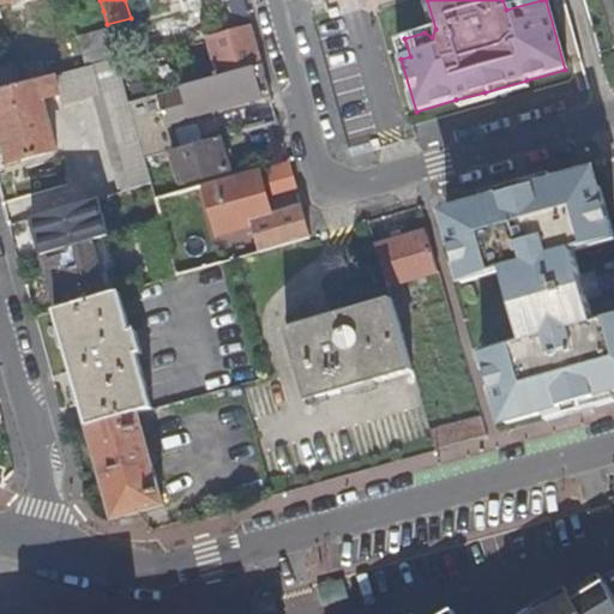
[(86,66),(116,58),(115,55),(107,24),(103,11),(73,19),(86,66)]
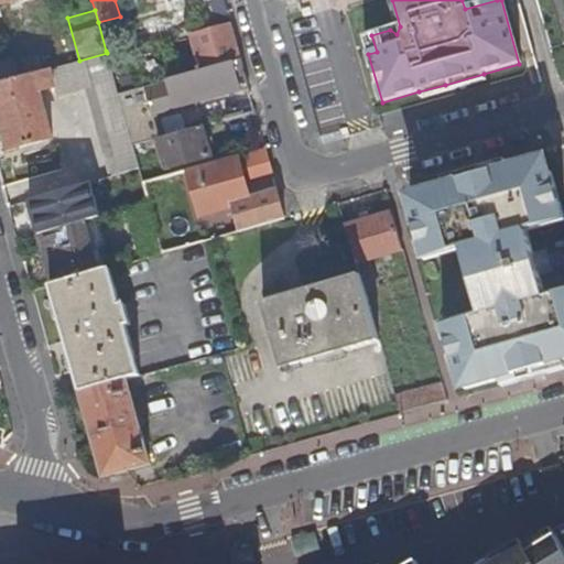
[(199,69),(240,58),(232,33),(231,26),(191,38),(199,69)]
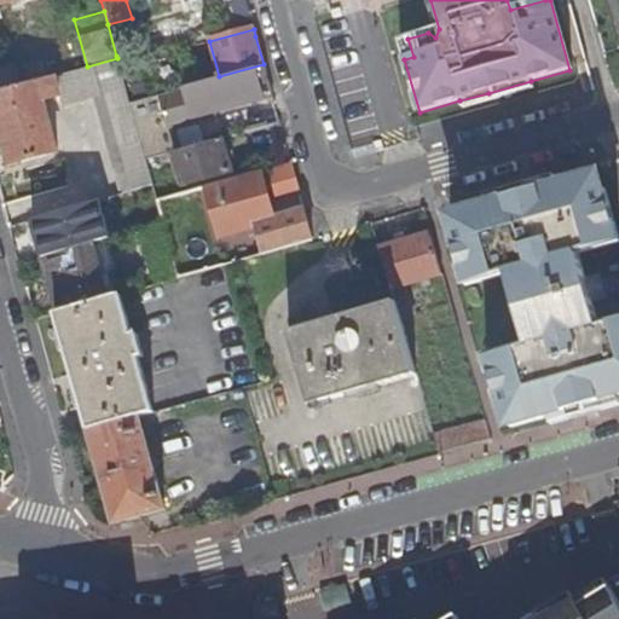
[(414,57),(408,39),(399,41),(404,59),(414,57)]
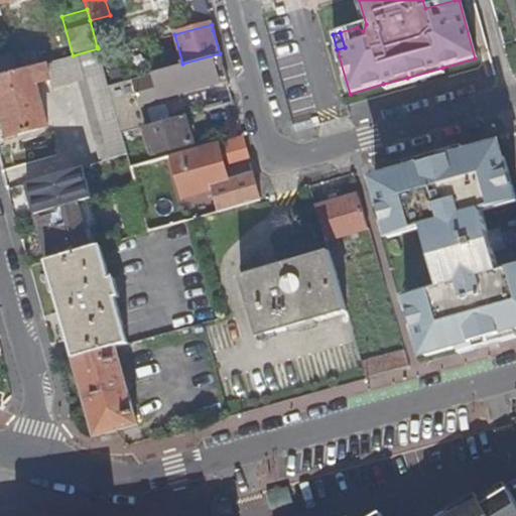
[(71,55),(45,62),(49,79),(51,87),(78,79),(101,161),(126,153),(121,133),(107,85),(98,48),(73,55),(71,55)]
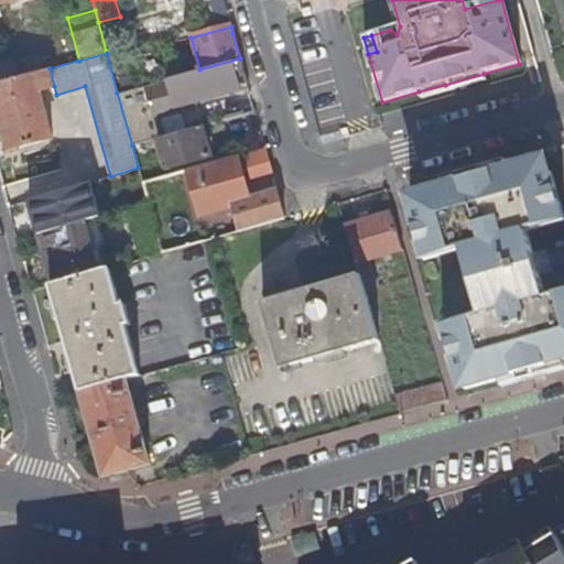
[(0,63),(0,82),(41,72),(38,56),(14,60),(0,63)]
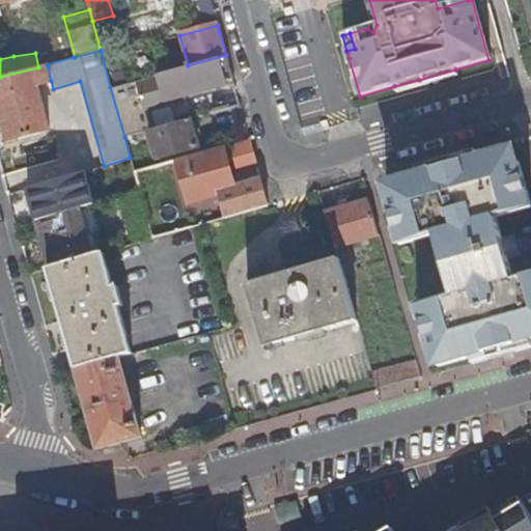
[(215,87),(233,82),(232,81),(226,55),(188,65),(156,75),(163,102),(183,95),(182,92),(214,83),(215,87)]
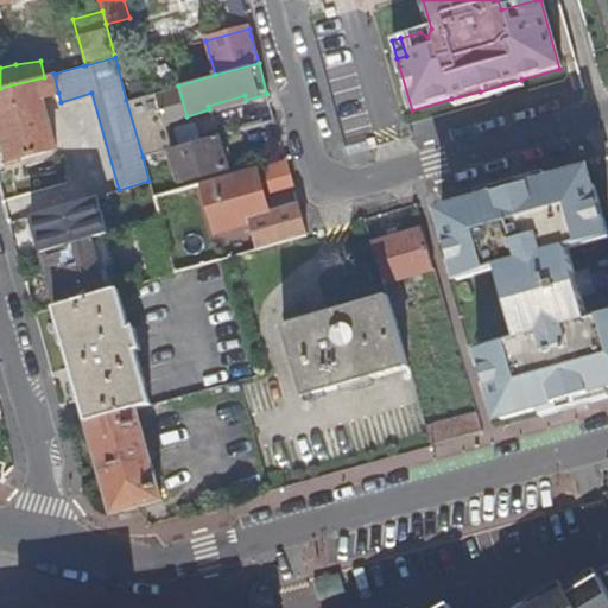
[(44,77),(0,88),(0,125),(0,126),(0,132),(2,143),(5,143),(11,160),(57,147),(44,97),(58,93),(54,74),(44,77)]
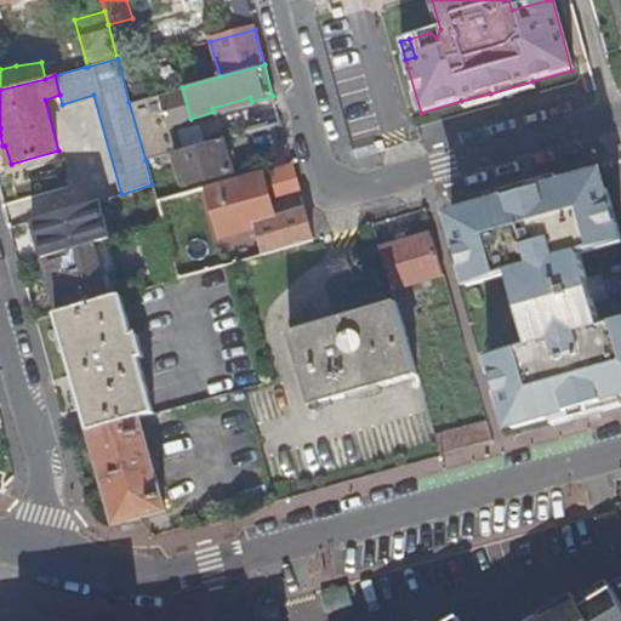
[(490,93),(493,102),(534,90),(533,81),(490,93)]
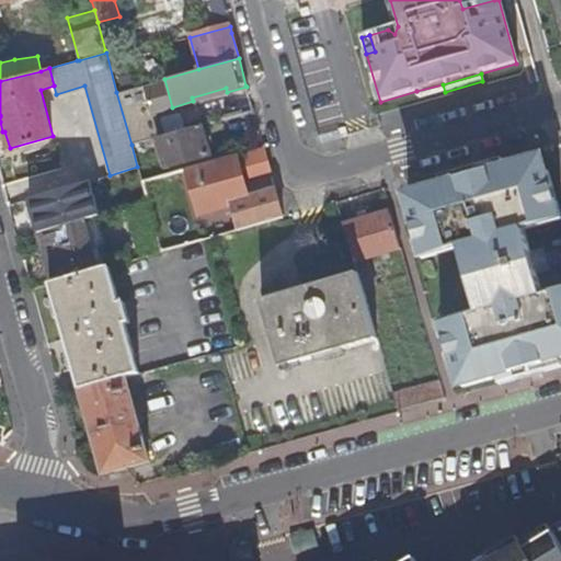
[(157,138),(161,137),(153,112),(149,112),(142,84),(116,92),(132,145),(157,138)]
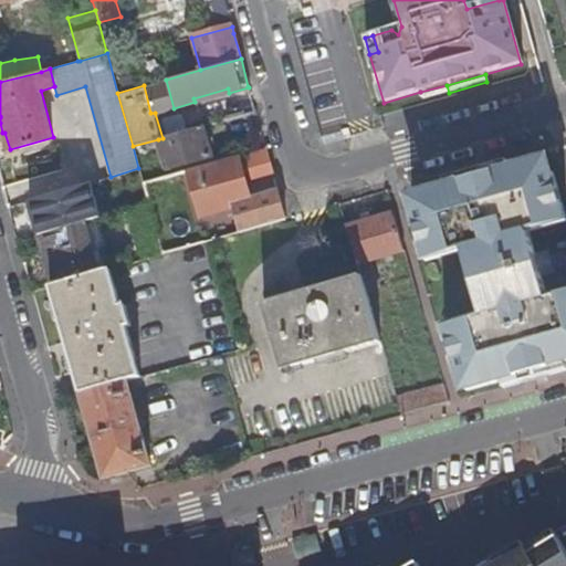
[(422,100),(449,93),(447,85),(420,92),(422,100)]
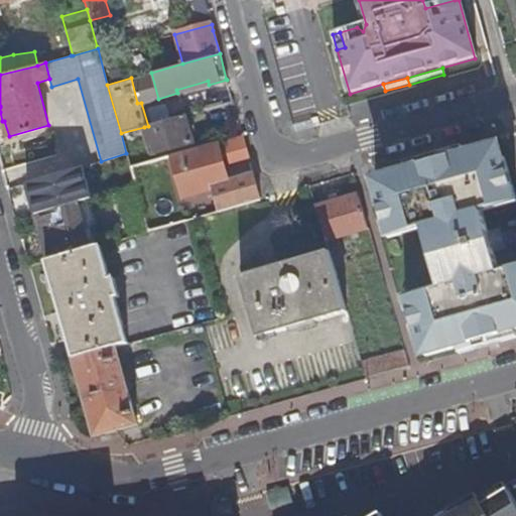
[(192,143),(184,116),(148,126),(144,127),(152,154),(192,143)]
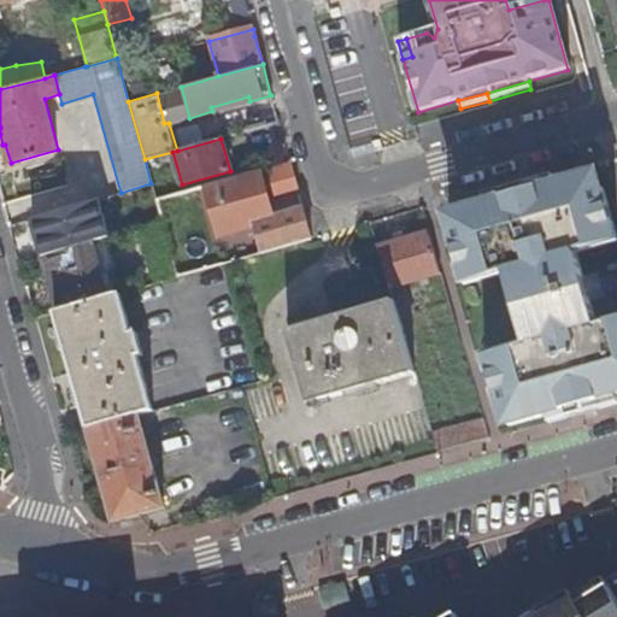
[(259,170),(205,186),(219,236),(246,228),(248,234),(256,233),(260,253),(311,239),(301,206),(271,215),(268,201),(298,193),(297,188),(289,162),(259,170)]
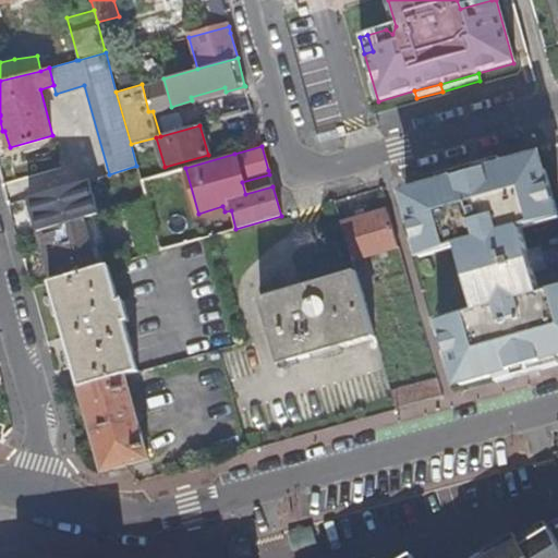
[(441,182),(433,185),(451,247),(460,245),(478,311),(470,313),(487,374),(496,372),(557,354),(557,353),(557,287),(541,292),(534,270),(522,274),(519,265),(523,264),(519,249),(528,246),(522,228),(557,217),(557,209),(556,201),(547,203),(543,189),(552,185),(546,169),(542,170),(537,155),(504,165),(441,182)]
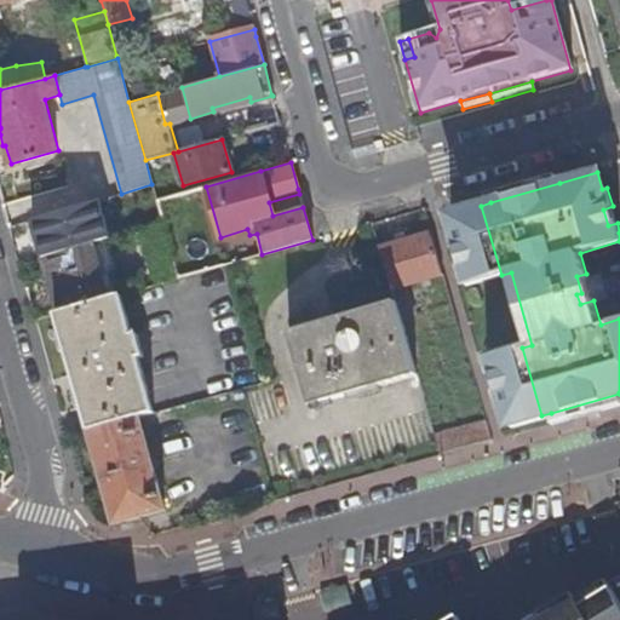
[(491,202),(560,183),(557,176),(538,182),(488,196),(491,202)]
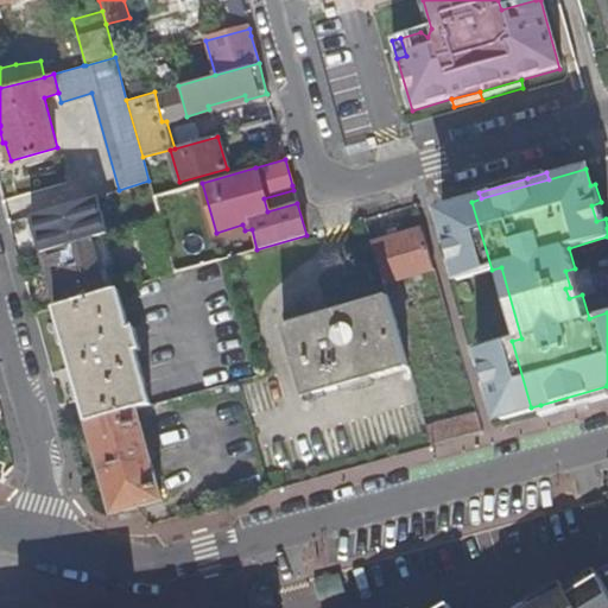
[(159,217),(153,196),(149,181),(119,190),(90,197),(102,234),(159,217)]
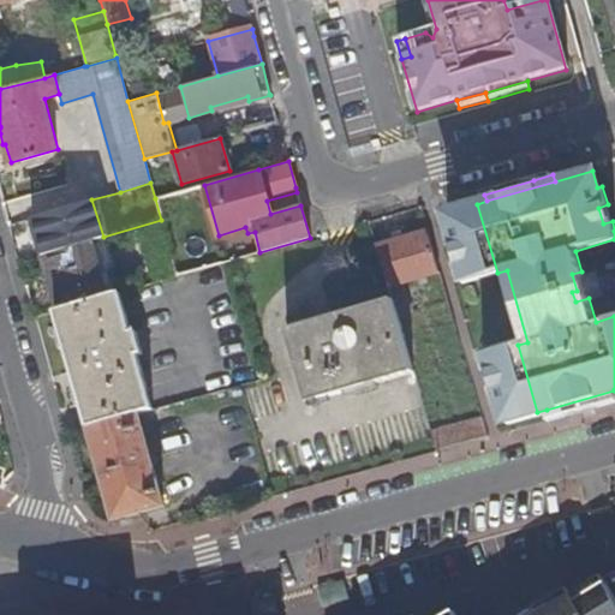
[(497,273),(477,204),(449,212),(453,228),(448,230),(454,248),(463,246),(467,262),(459,264),(464,282),(497,273)]
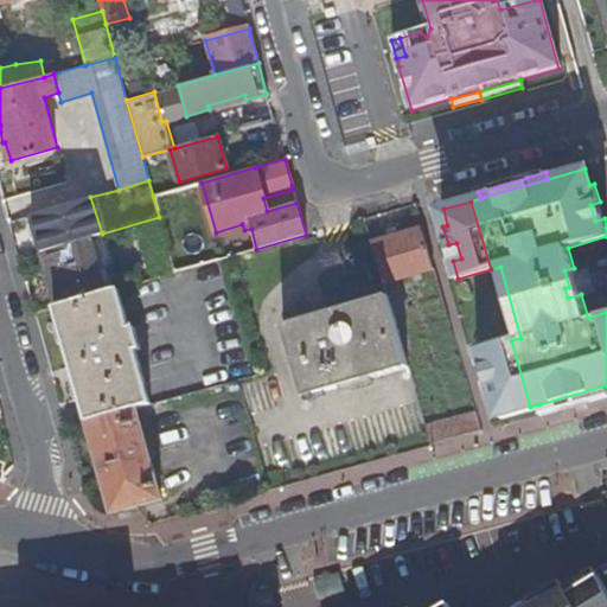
[(605,218),(600,202),(590,205),(595,221),(605,218)]
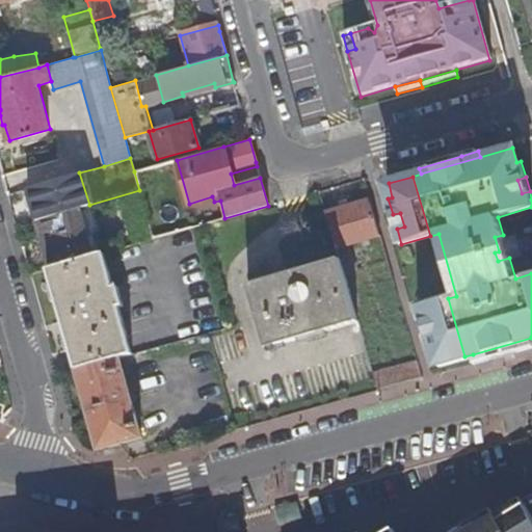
[(23,210),(27,223),(36,220),(62,213),(58,200),(23,210)]
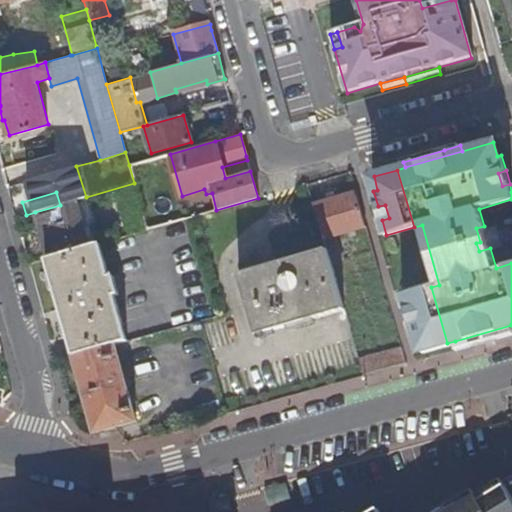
[(328,201),(313,205),(325,248),(331,266),(345,262),(338,237),(366,227),(356,193),(334,199),(334,195),(327,197),(328,201)]
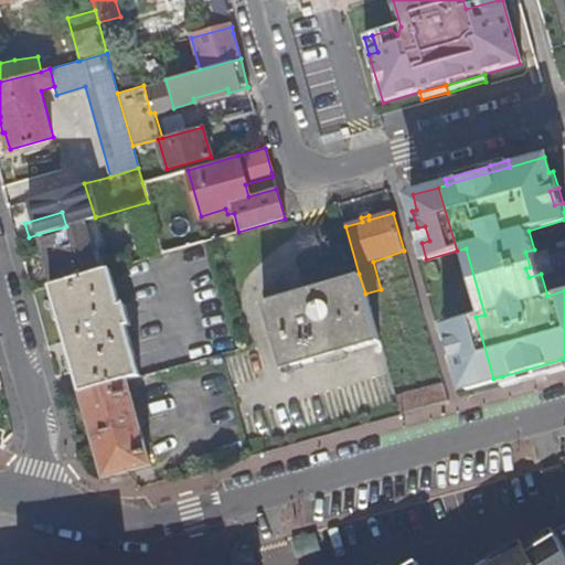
[(39,234),(53,284),(99,272),(84,221),(66,226),(39,234)]
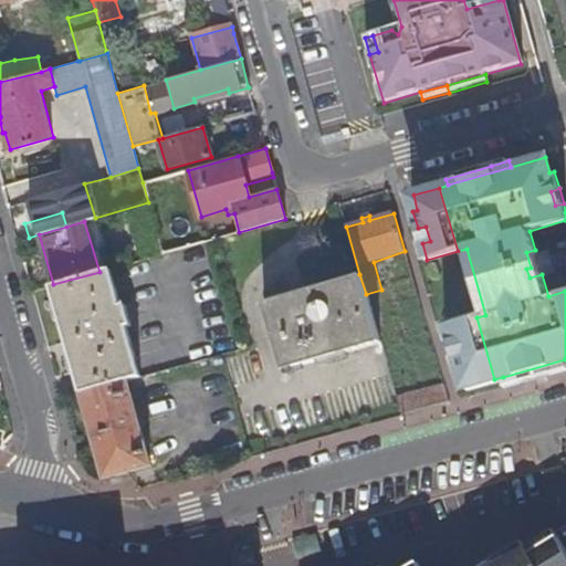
[(426,227),(418,228),(422,243),(430,241),(426,227)]
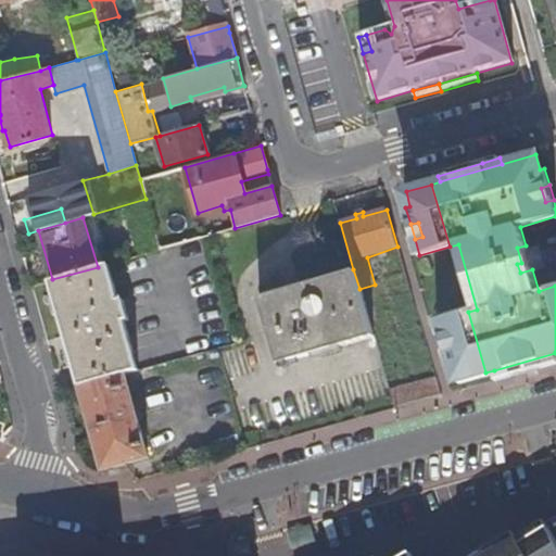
[(532,269),(526,245),(517,248),(521,263),(517,264),(520,273),(532,269)]
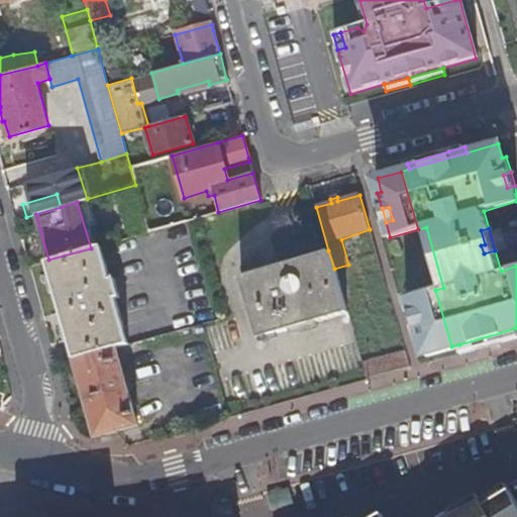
[(111,284),(100,245),(91,248),(48,260),(47,261),(73,350),(76,357),(116,346),(128,343),(126,335),(117,303),(120,301),(115,283),(111,284)]
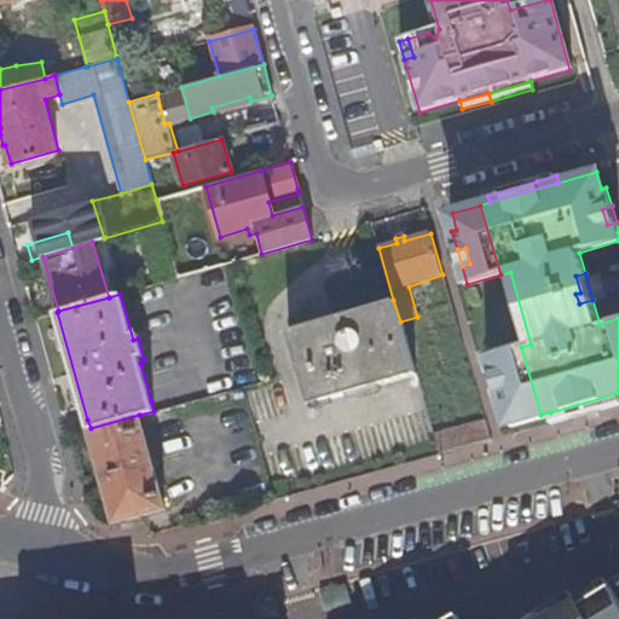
[(400,322),(393,300),(289,330),(311,404),(416,375),(400,322)]
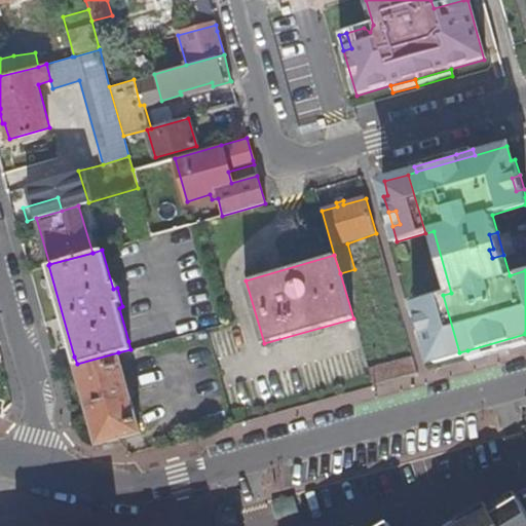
[(459,352),(443,295),(415,303),(419,317),(426,315),(430,331),(423,333),(427,347),(431,346),(436,360),(459,352)]
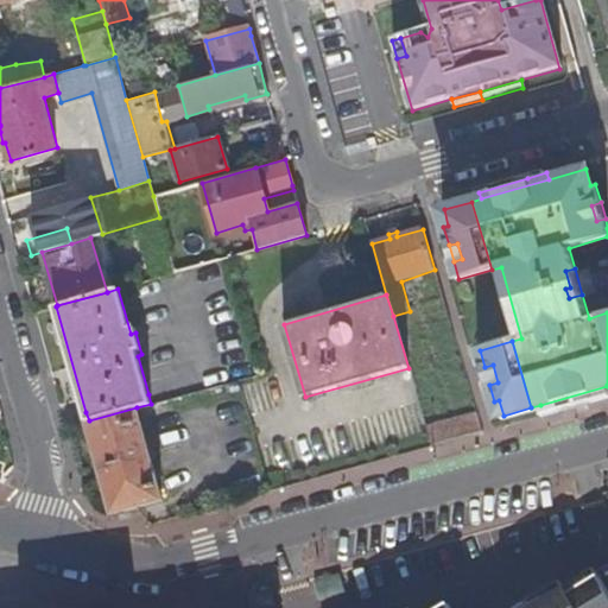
[(493,365),(485,367),(489,385),(498,382),(493,365)]
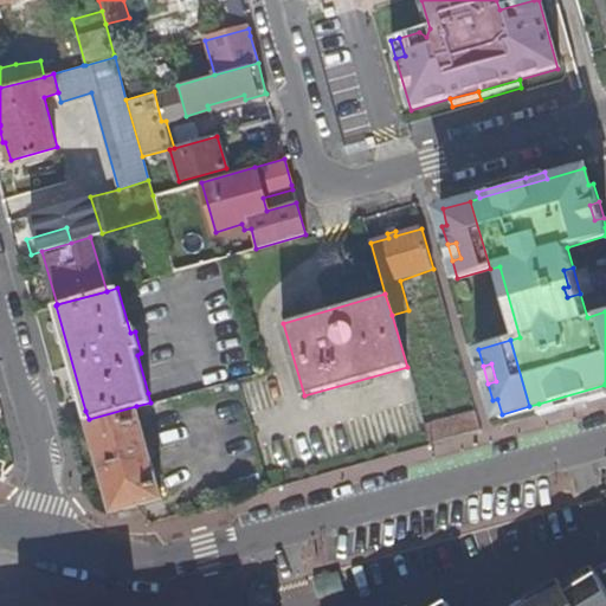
[(594,398),(605,394),(605,385),(539,404),(542,412),(594,398)]
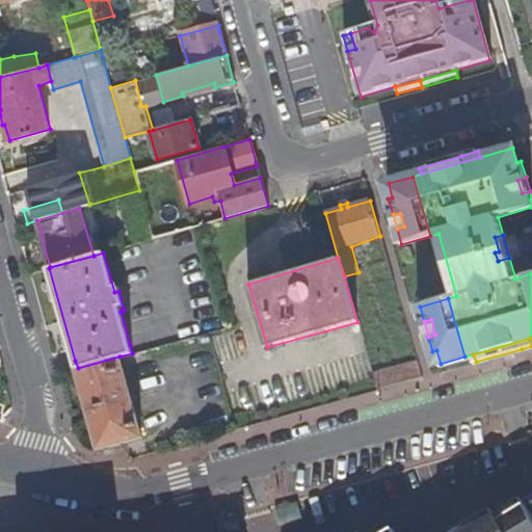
[(78,368),(101,450),(142,437),(120,356),(78,368)]
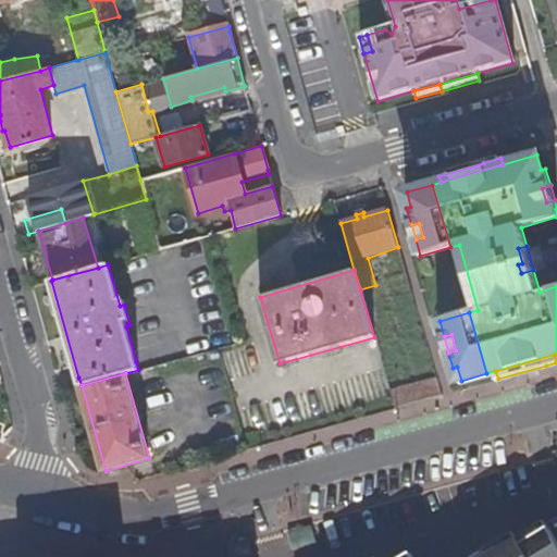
[(441,394),(436,379),(390,391),(395,407),(433,396),(441,394)]
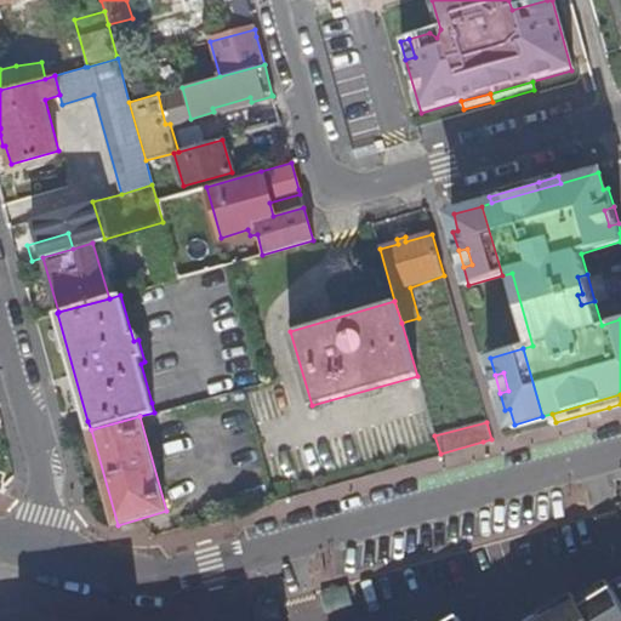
[(620,620),(620,598),(616,591),(584,610),(579,603),(547,620),(461,620),(460,620),(456,620),(620,620)]
